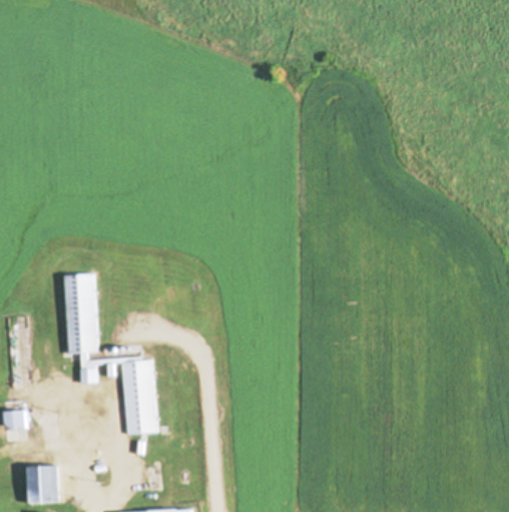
[(98,353),(95,273),(64,274),(67,355),(98,353)]
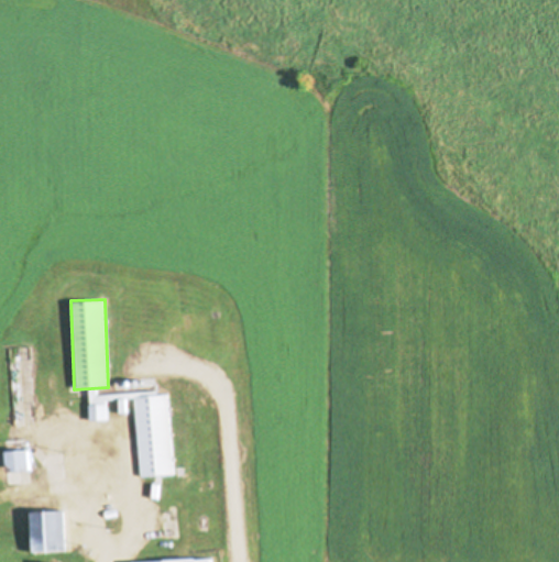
[(138,476),(174,475),(171,395),(134,396),(138,476)]
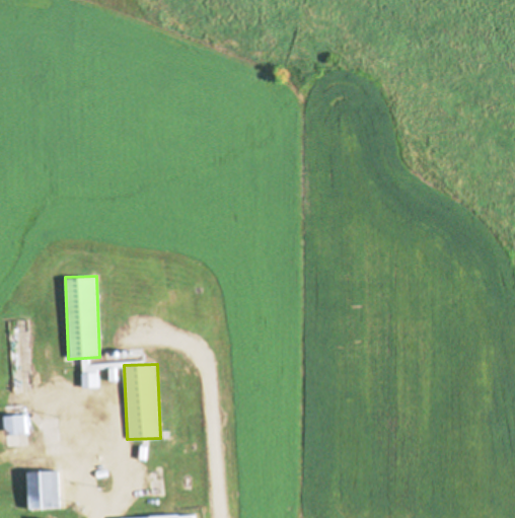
[(27,433),(26,416),(1,418),(1,423),(0,423),(0,440),(3,440),(3,434),(27,433)]
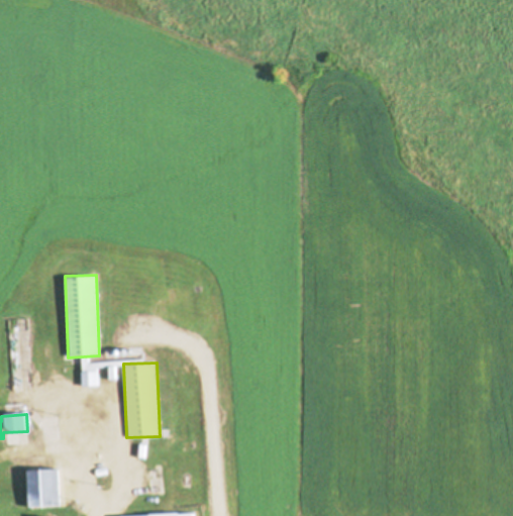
[(62,470),(28,471),(30,508),(63,507),(62,470)]
